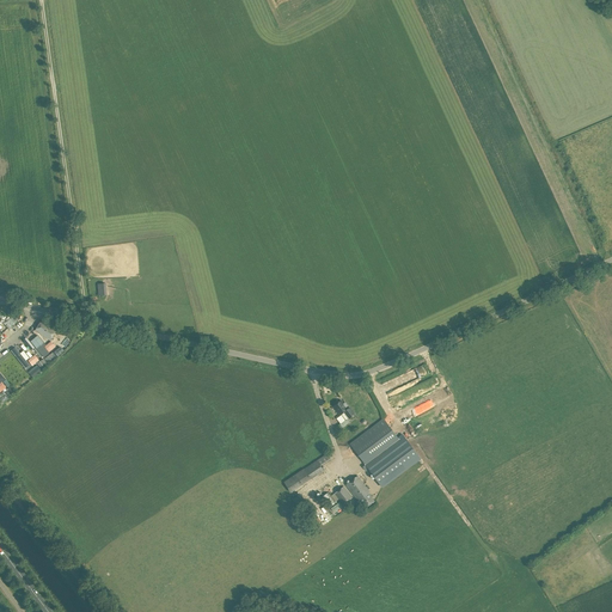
[(8,326),(13,322),(7,317),(4,322),(8,326)]
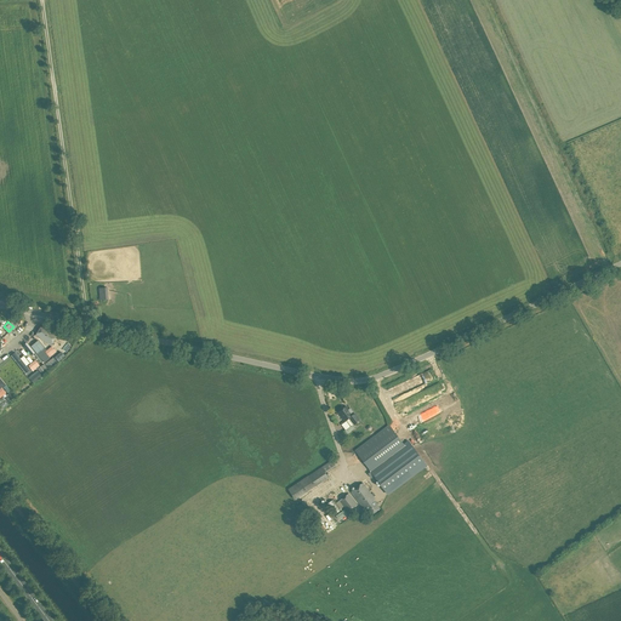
[(41,326),(36,335),(51,346),(56,337),(41,326)]
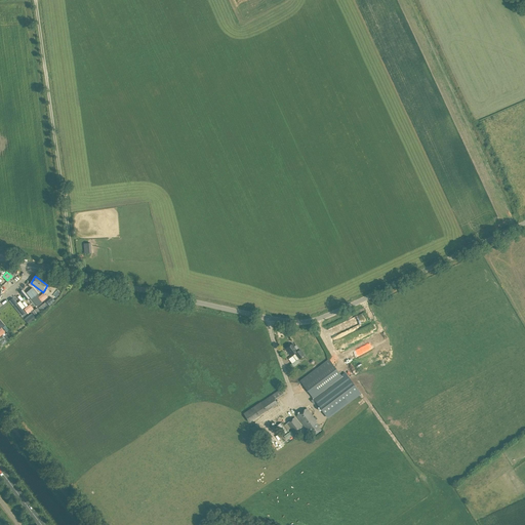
[(26,292),(37,306),(42,303),(37,296),(39,295),(37,293),(38,292),(33,286),(26,292)]
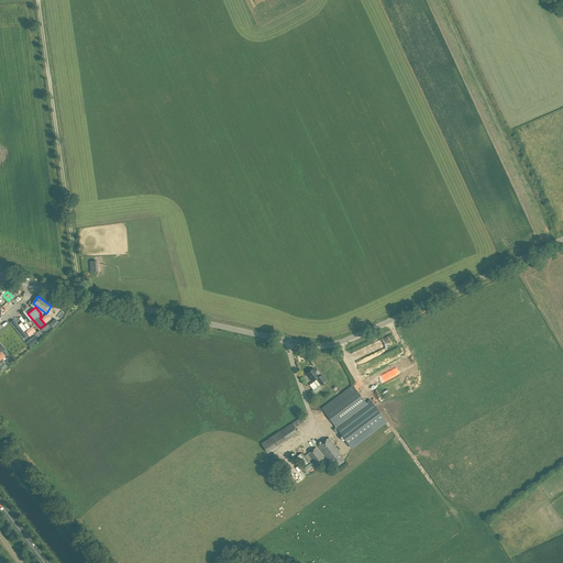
[(23,311),(18,316),(25,324),(31,320),(23,311)]
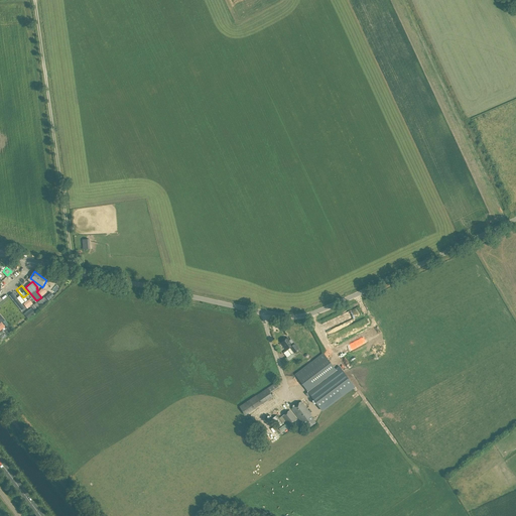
[(24,307),(12,292),(9,295),(21,310),(24,307)]
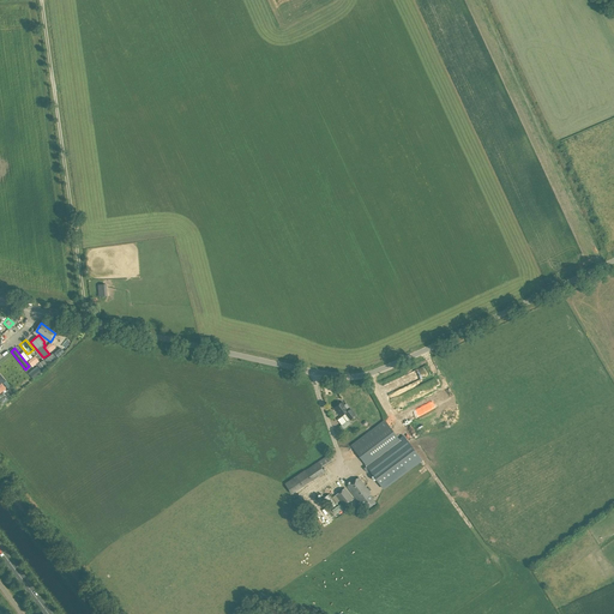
[(25,371),(10,351),(1,359),(13,373),(14,373),(19,378),(23,375),(20,374),(25,371)]
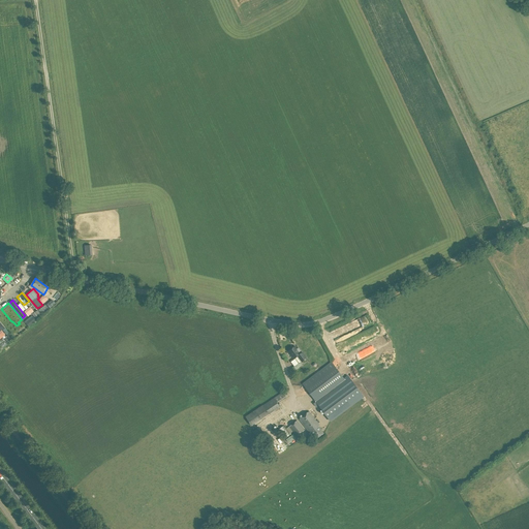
[(42,314),(50,309),(45,304),(38,310),(42,314)]
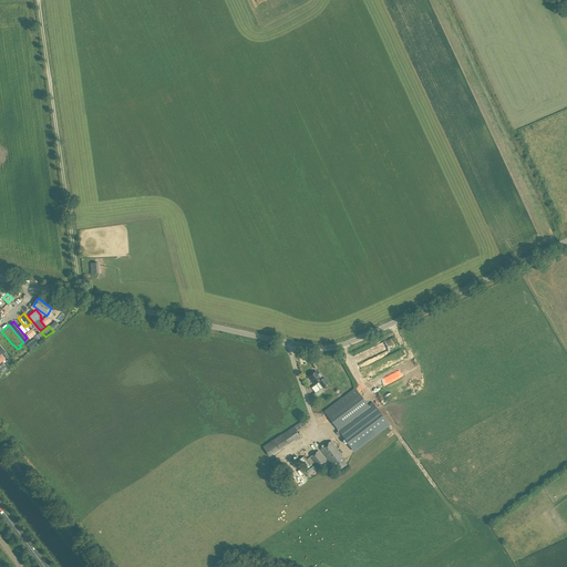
[(44,338),(40,332),(34,337),(39,342),(44,338)]
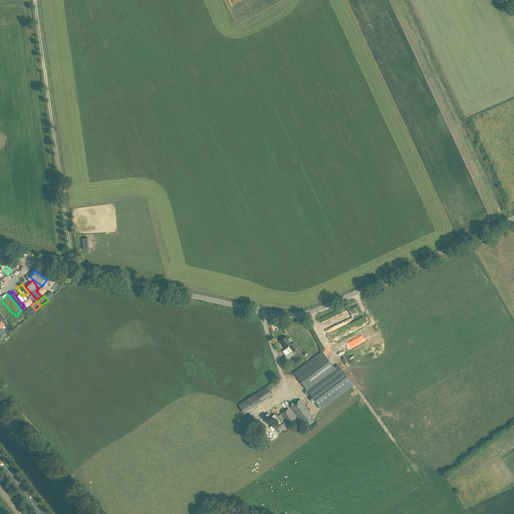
[(24,312),(27,317),(35,311),(31,306),(24,312)]
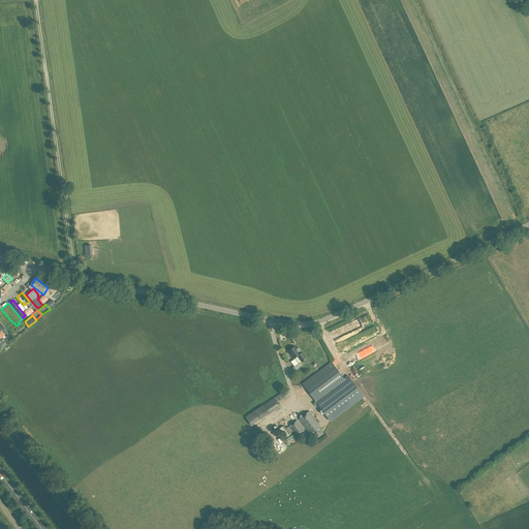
[(294,346),(288,351),(294,360),(298,356),(301,362),(306,358),(303,352),(301,354),(299,352),(301,351),(299,348),(297,349),(294,346)]
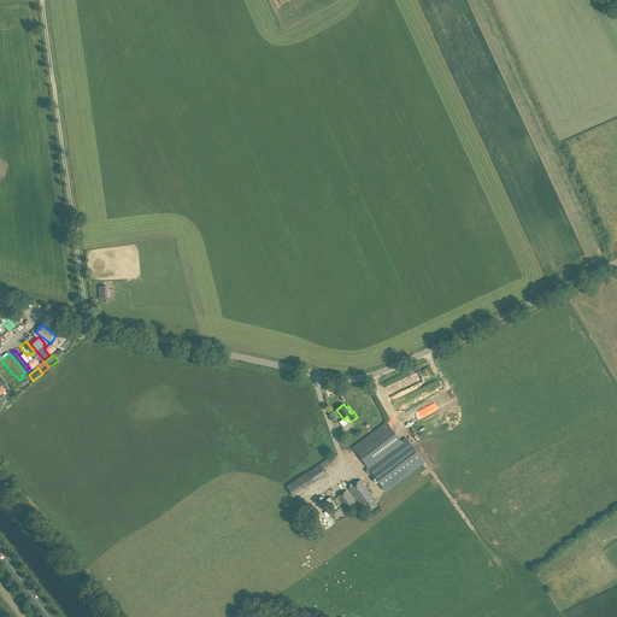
[(387,422),(352,447),(371,472),(405,447),(387,422)]
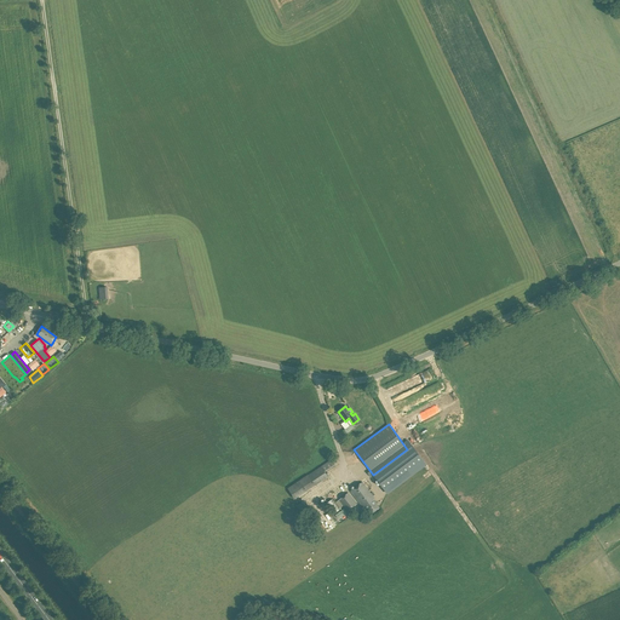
[(327,475),(326,474),(336,466),(331,460),(321,466),(308,475),(287,488),(294,499),(315,486),(314,483),(327,475)]
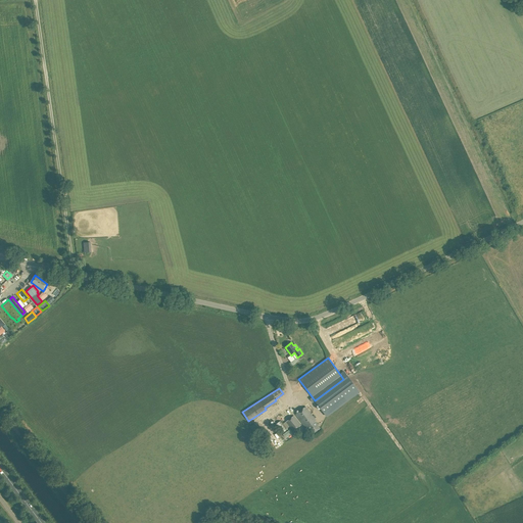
[(305,408),(296,415),(306,428),(307,427),(313,434),(320,428),(315,422),(316,421),(305,408)]
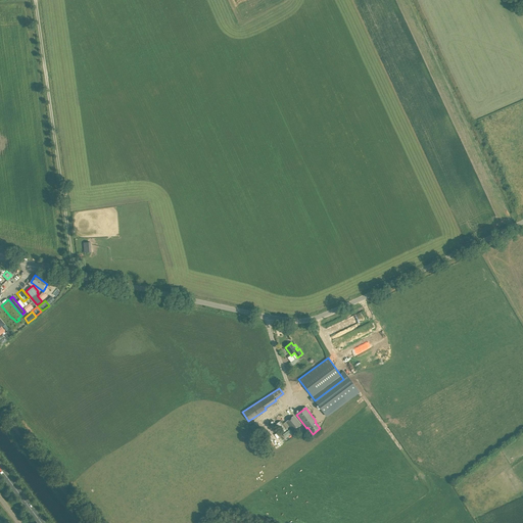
[(294,416),(286,422),(293,432),(301,425),(294,416)]
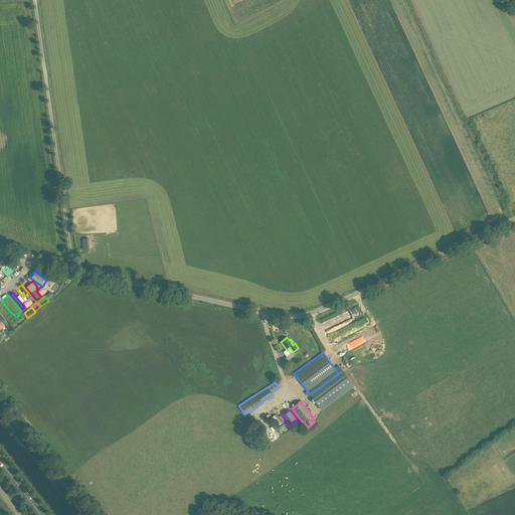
[(277,414),(271,418),(277,427),(283,422),(277,414)]
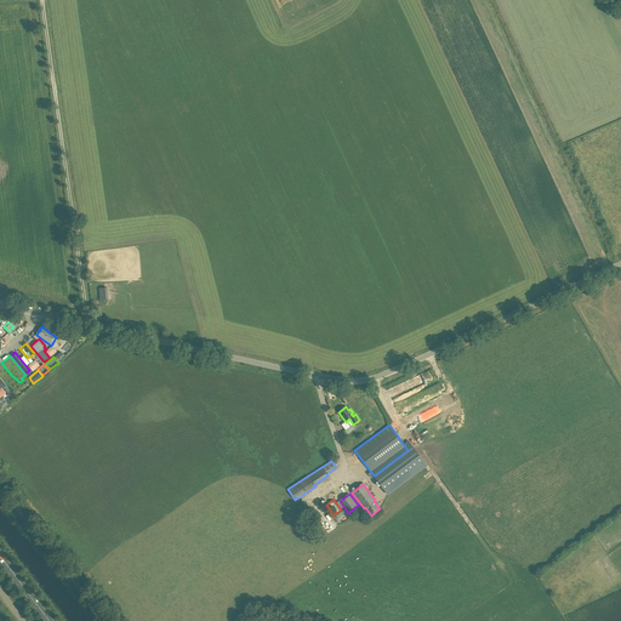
[(305,505),(297,508),(307,520),(313,516),(305,505)]
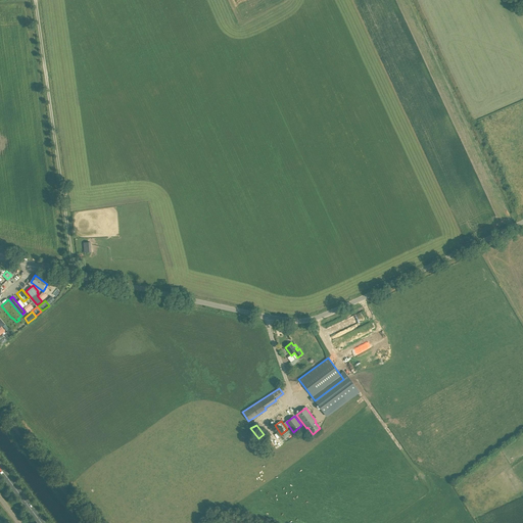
[(275,432),(269,436),(275,445),(281,441),(275,432)]
